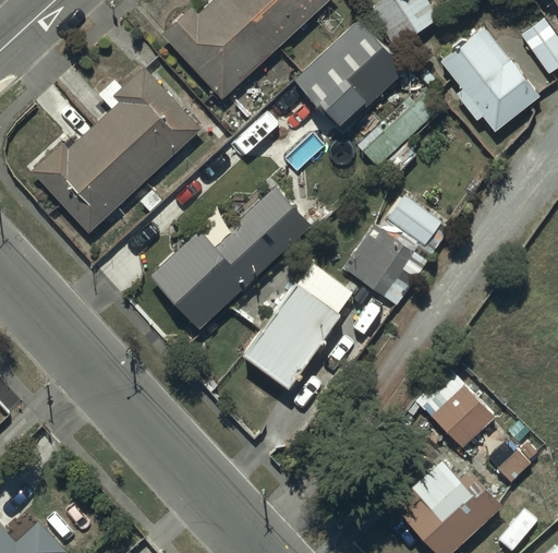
[(189,8),(161,34),(221,99),(330,0),(214,0),(197,16),(189,8)]
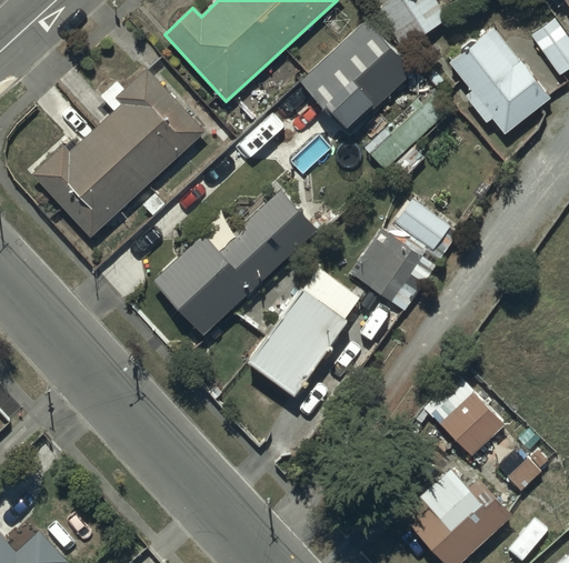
[(435,0),(388,0),(376,7),(401,51),(449,23),(435,0)]
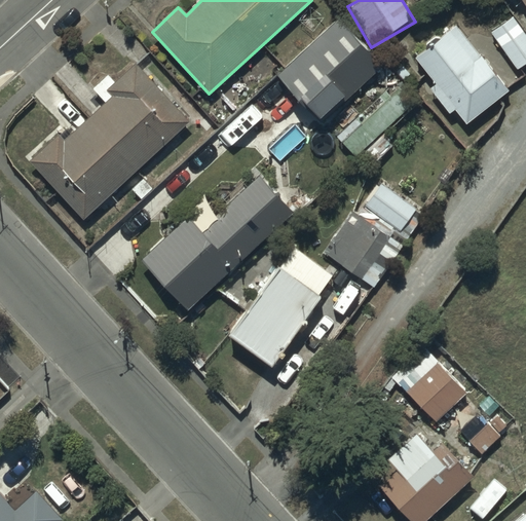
[(339,17),(276,75),(321,124),(383,69),(339,17)]
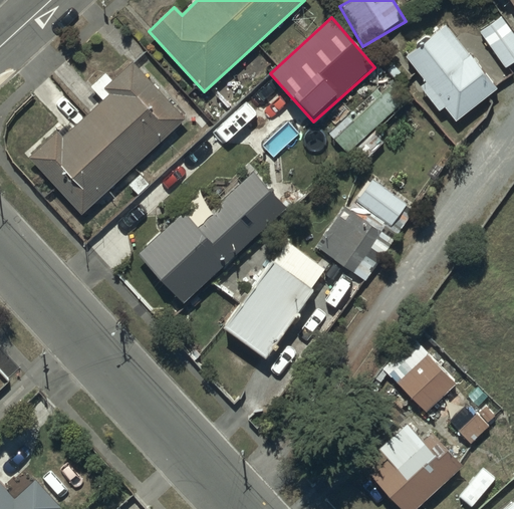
[(479,32),(504,69),(513,62),(513,34),(502,17),(479,32)]
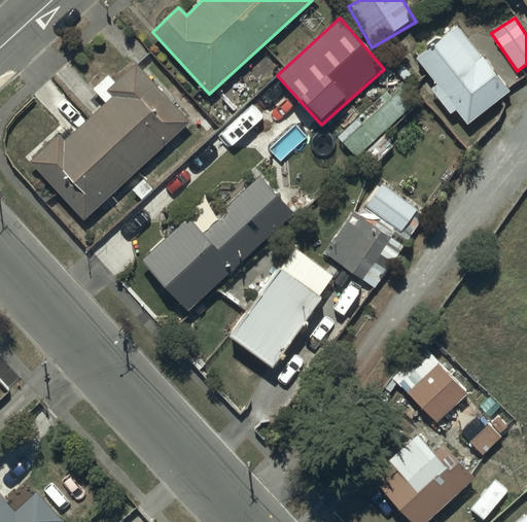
[(436,84),(430,89),(450,114),(456,109),(467,124),(510,90),(482,55),(481,56),(455,25),(415,58),(436,84)]
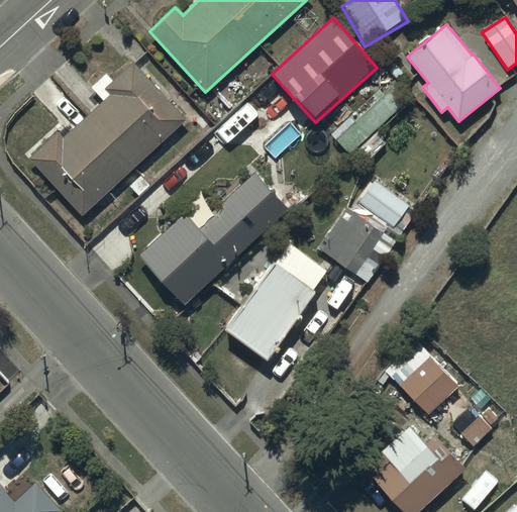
[(61,130),(59,131),(56,128),(22,159),(29,166),(32,163),(82,215),(186,119),(133,62),(112,82),(105,74),(91,88),(104,102),(67,136),(61,130)]
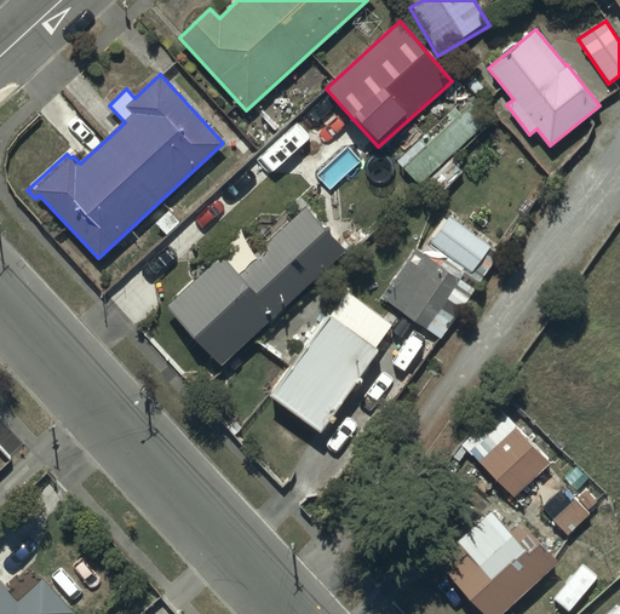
[(455,110),(396,162),(419,187),(488,125),(470,104),(459,114),(455,110)]
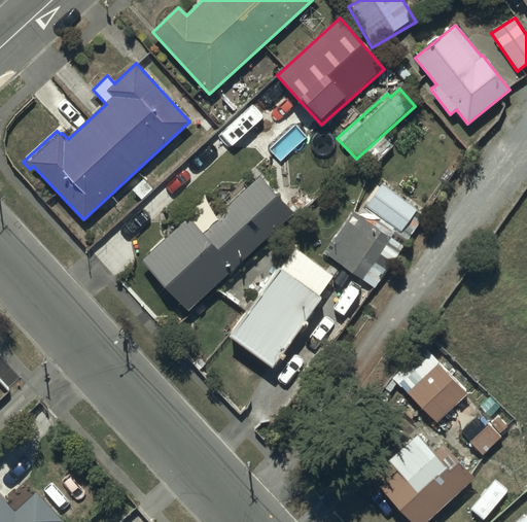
[(188,216),(141,261),(187,311),(293,214),(259,176),(216,216),(218,218),(203,233),(188,216)]
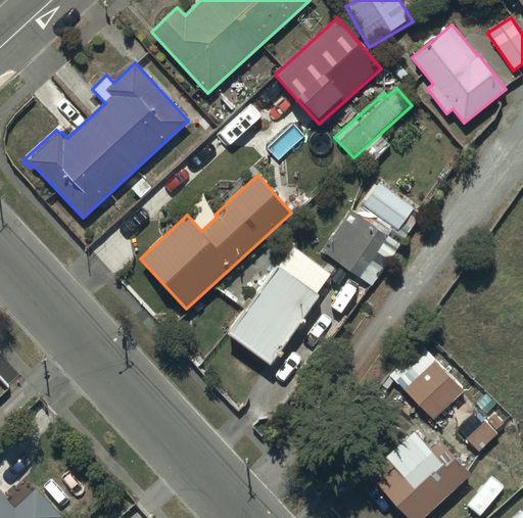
[(342,270),(343,271),(357,279),(359,280),(368,265),(372,268),(381,252),(380,251),(387,239),(399,246),(420,212),(376,185),(357,215),(349,209),(325,246),(337,254),(332,263),(342,270)]
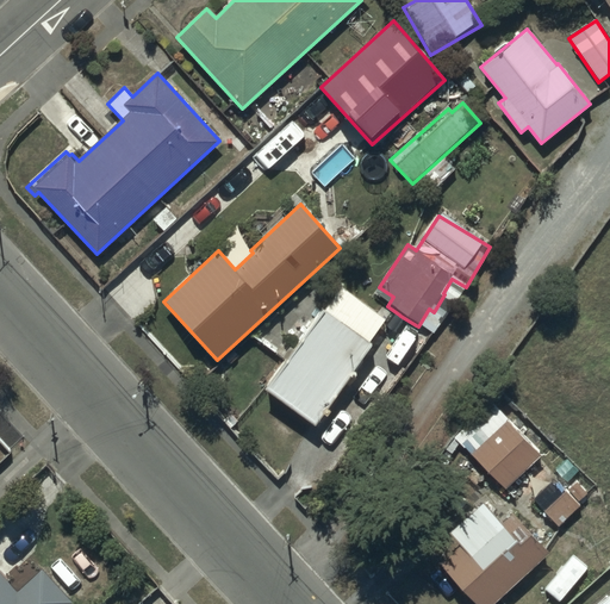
[(322,307),(263,386),(316,424),(374,344),(369,342),(385,321),(340,287),(323,310),(322,307)]
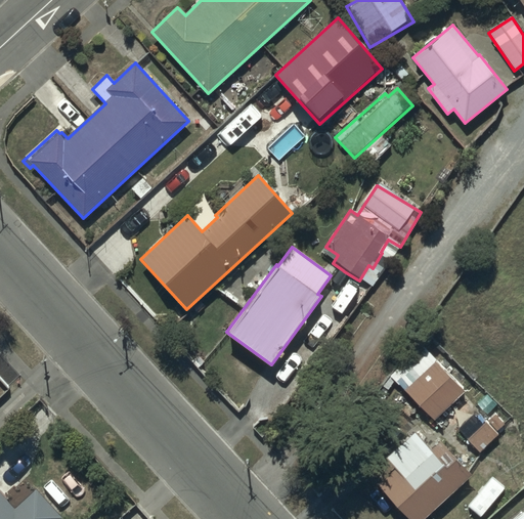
[(436,357),(402,391),(434,422),(467,388),(436,357)]
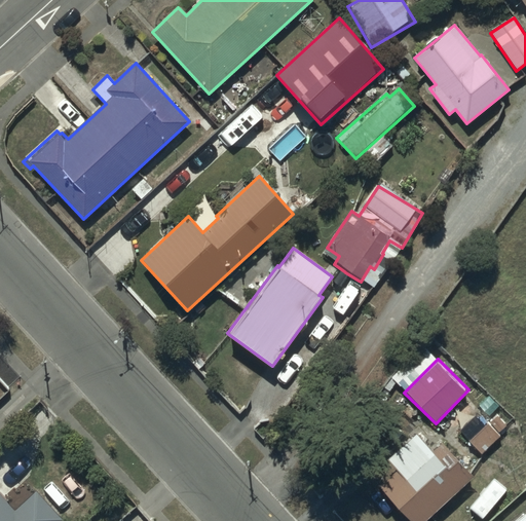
[(495,417),(467,443),(480,457),(500,439),(496,435),(504,428),(495,417)]
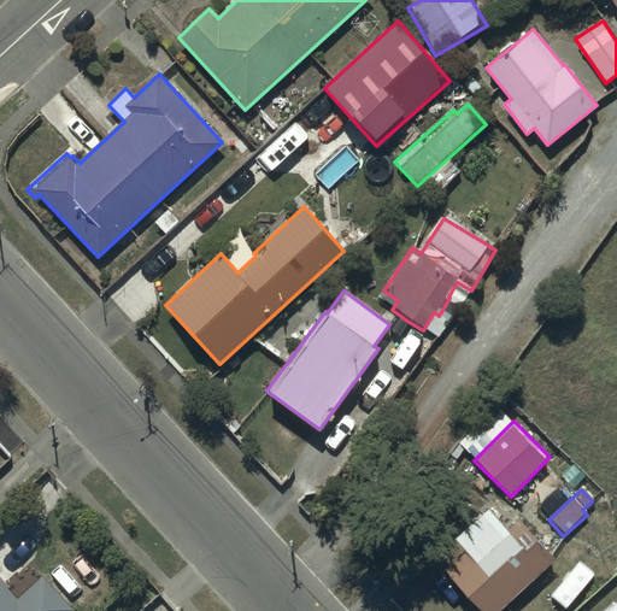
[(465,552),(445,569),(482,610),(498,610),(554,559),(518,518),(509,528),(489,506),(453,539),(465,552)]
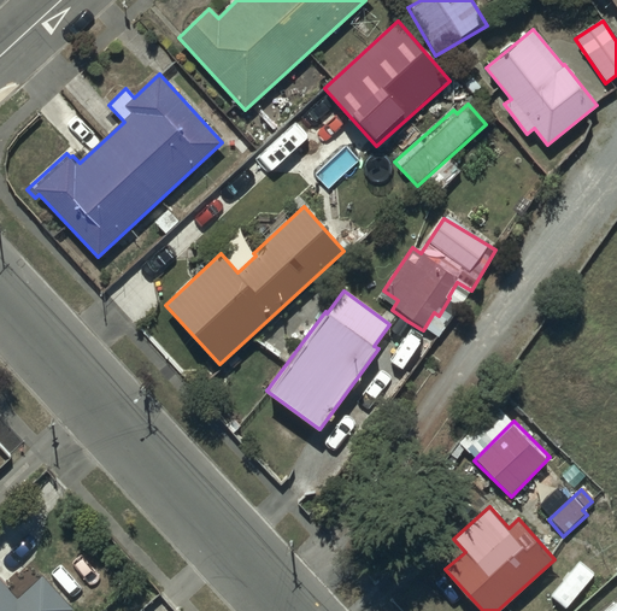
[(0,580),(0,610),(71,610),(72,609),(40,574),(16,597),(0,580)]
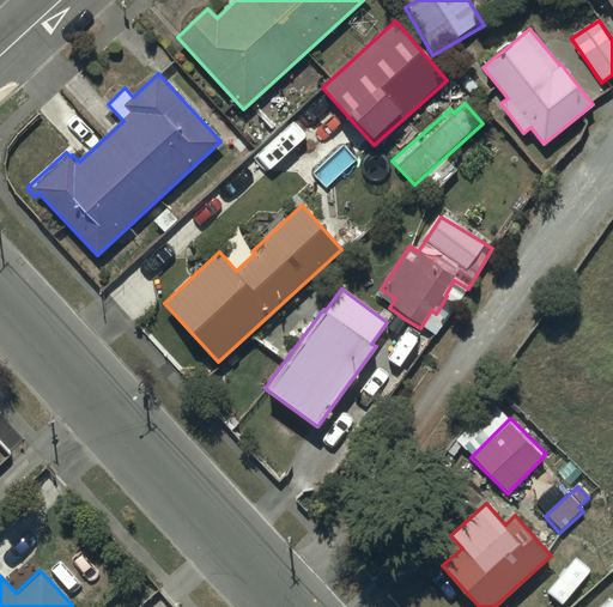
All buildings are outlined.
